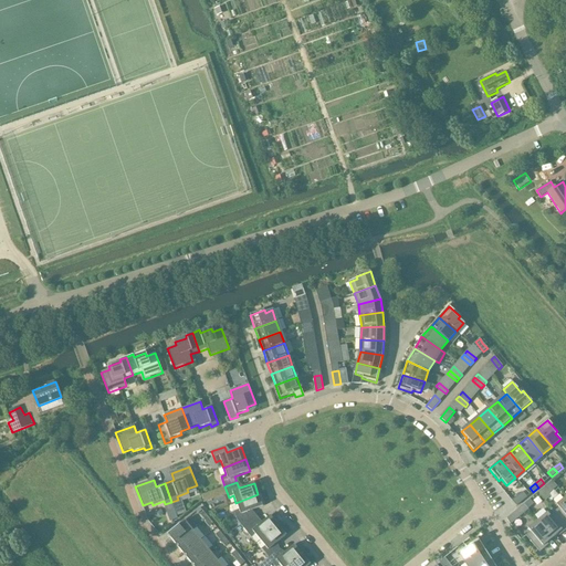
[(543,488),(538,492),(546,501),(551,496),(548,494),(543,488)]
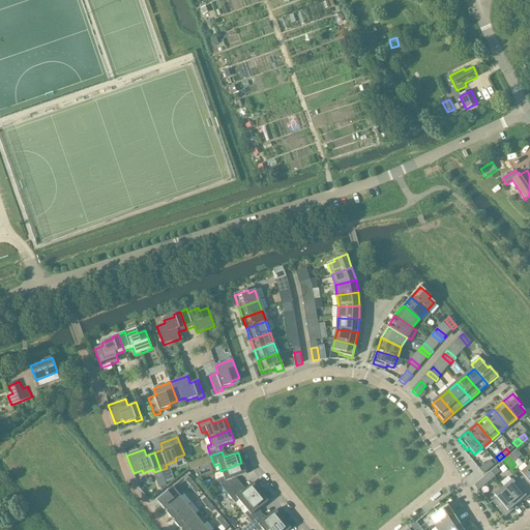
[(489,461),(479,469),(483,474),(493,466),(489,461)]
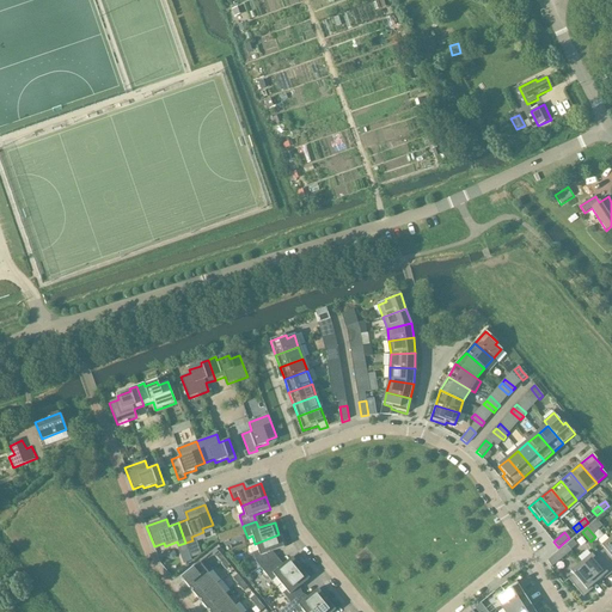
[(225,533),(218,536),(220,544),(227,542),(225,533)]
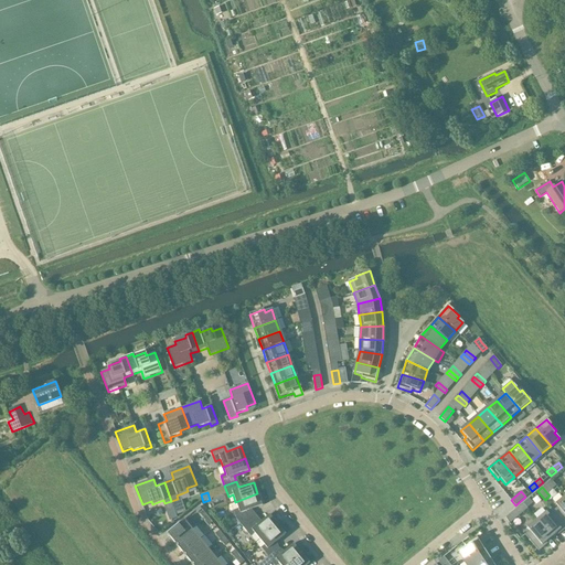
[(257,493),(235,502),(238,509),(233,511),(236,520),(241,524),(251,519),(247,511),(262,505),(257,493)]
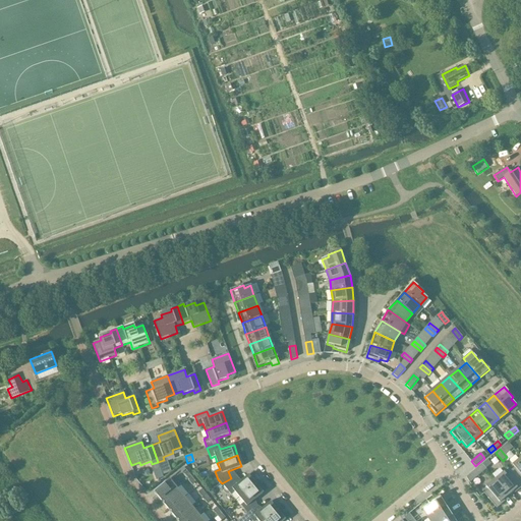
[(510,471),(520,483),(520,457),(512,465),(514,468),(510,471)]
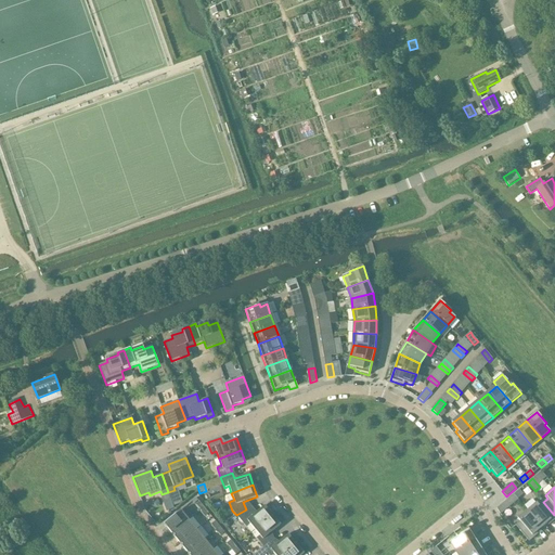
[(519,490),(514,494),(517,499),(523,494),(519,490)]
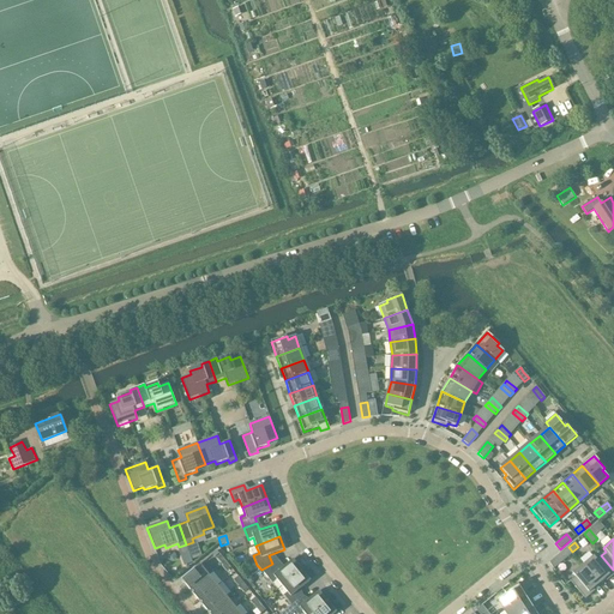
[(569,547),(557,557),(561,563),(573,553),(572,552),(569,547)]
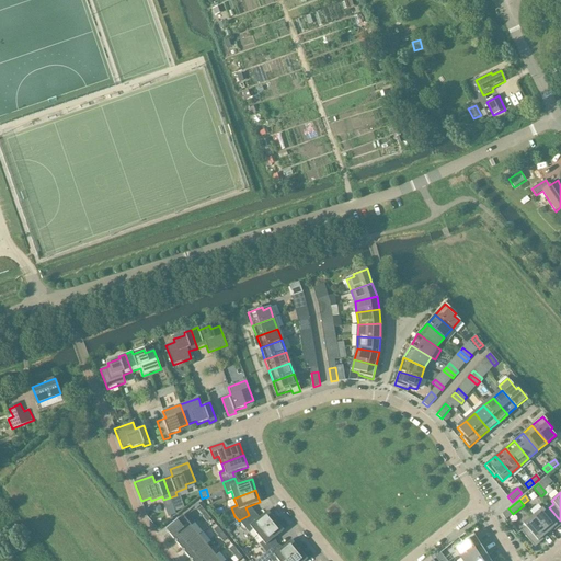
[(202,517),(206,513),(202,507),(197,511),(202,517)]
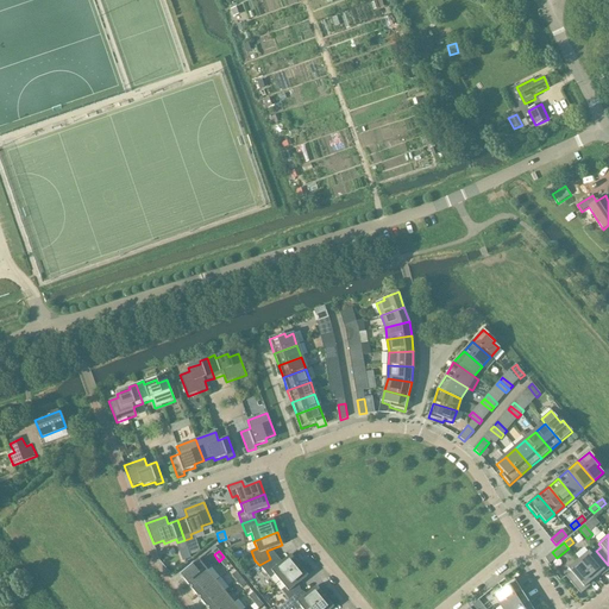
[(602,576),(608,570),(608,565),(596,551),(591,554),(589,551),(578,560),(595,579),(601,575),(602,576)]
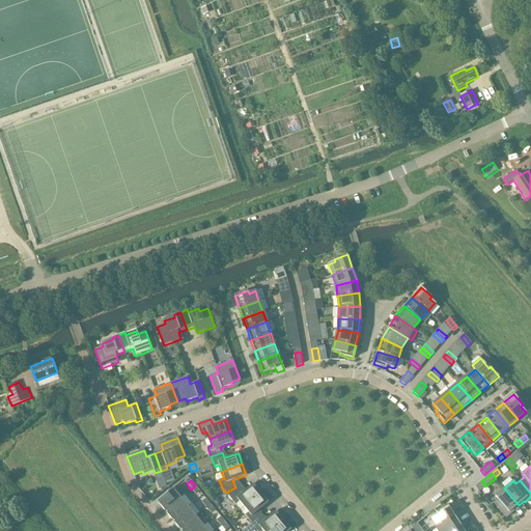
[(240,502),(244,507),(261,493),(253,484),(242,493),(236,486),(235,487),(226,493),(235,505),(240,502)]
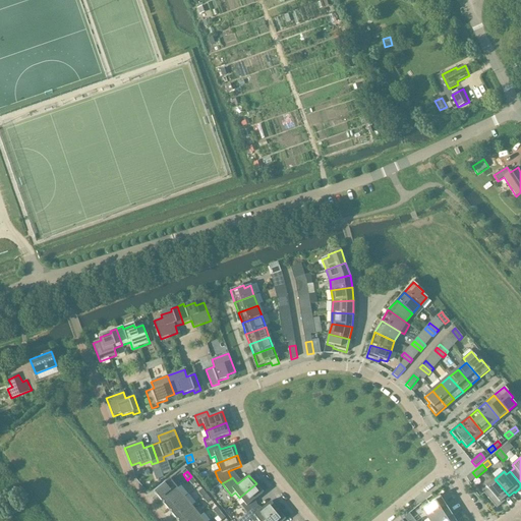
[(196,482),(191,476),(187,480),(188,480),(192,485),(196,482)]
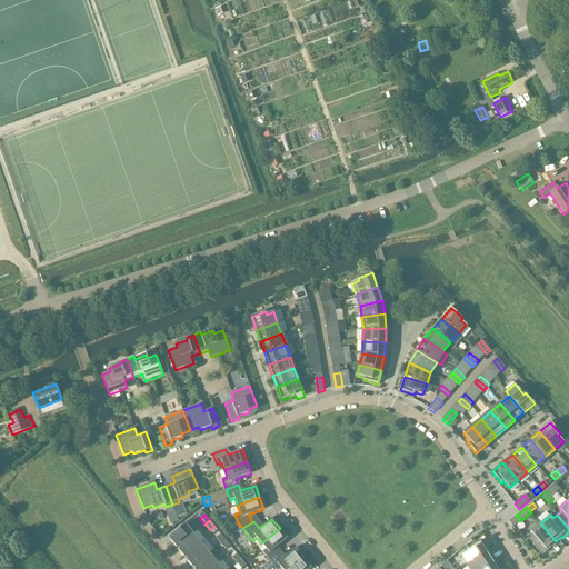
[(168,538),(177,548),(193,533),(186,523),(168,538)]
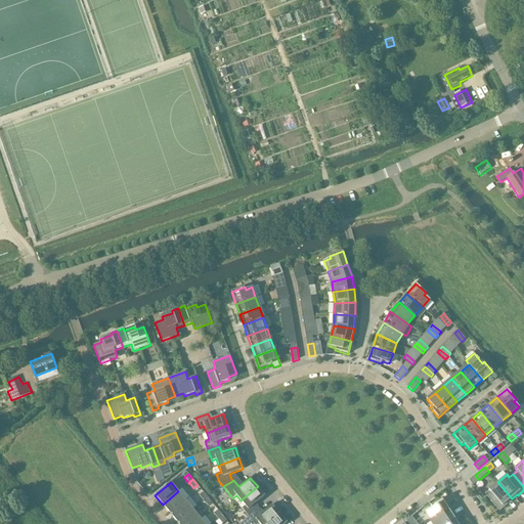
[(512,498),(497,482),(488,489),(491,492),(486,496),(499,512),(508,505),(507,503),(512,498)]
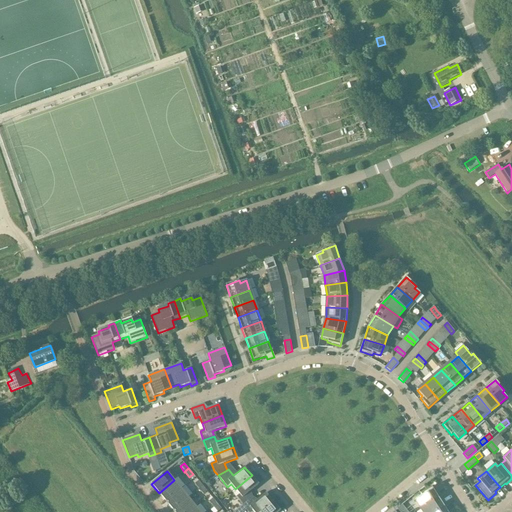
[(252,475),(235,489),(240,494),(236,497),(242,505),(251,498),(248,493),(259,484),(252,475)]
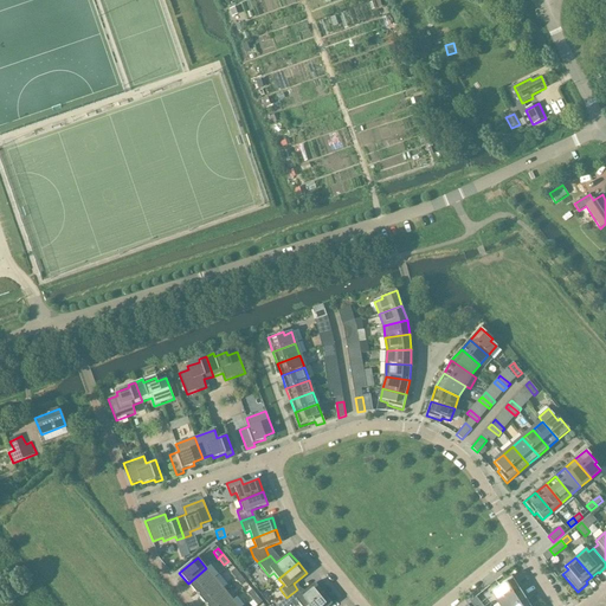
[(197,593),(214,579),(206,568),(188,584),(197,593)]
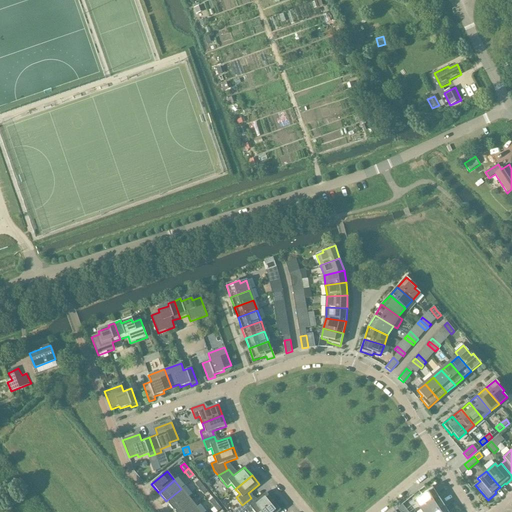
[(199,489),(203,486),(198,481),(194,484),(199,489)]
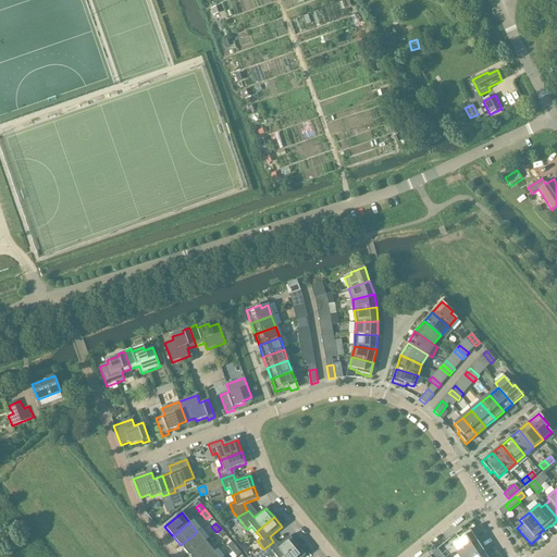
[(225,534),(221,529),(217,532),(221,537),(225,534)]
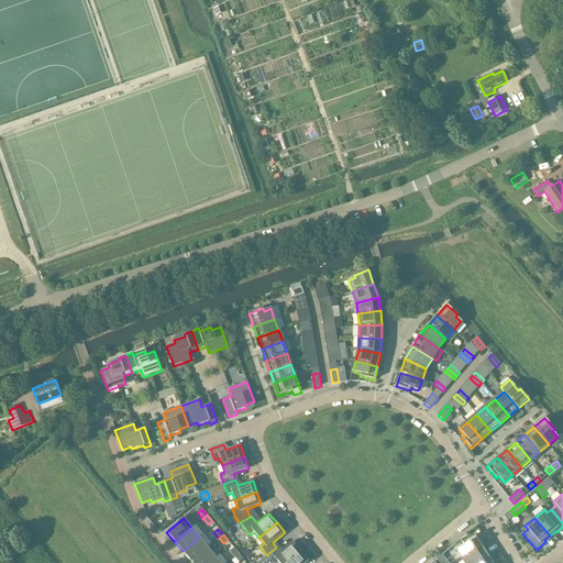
[(456,550),(463,560),(483,548),(475,536),(462,543),(464,545),(456,550)]
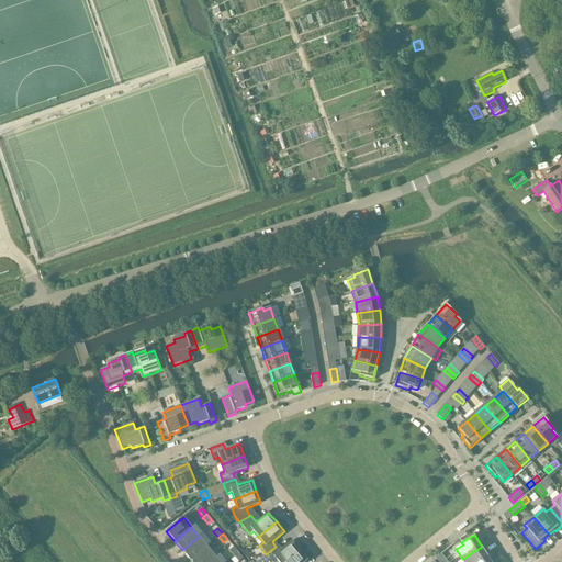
[(190,560),(208,547),(199,537),(182,550),(190,560)]
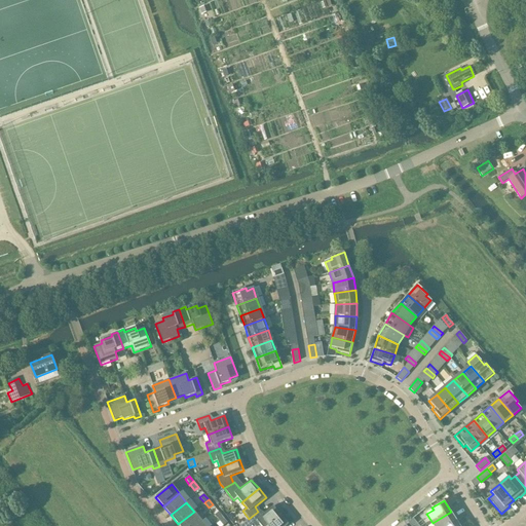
[(262,516),(258,512),(249,519),(254,525),(256,525),(259,524),(260,525),(267,525),(280,516),(273,506),(262,516)]
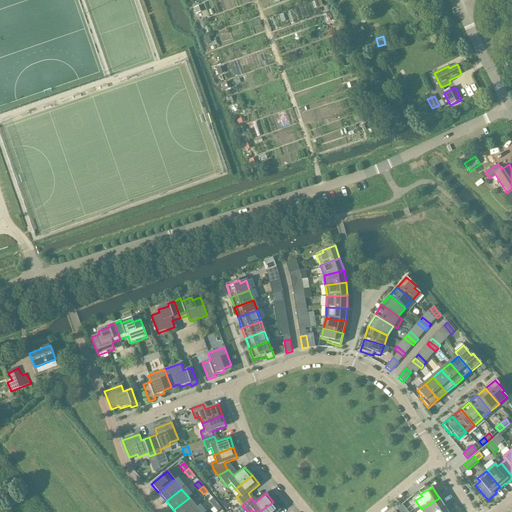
[(174,511),(189,511),(196,506),(189,498),(173,510),(174,511)]
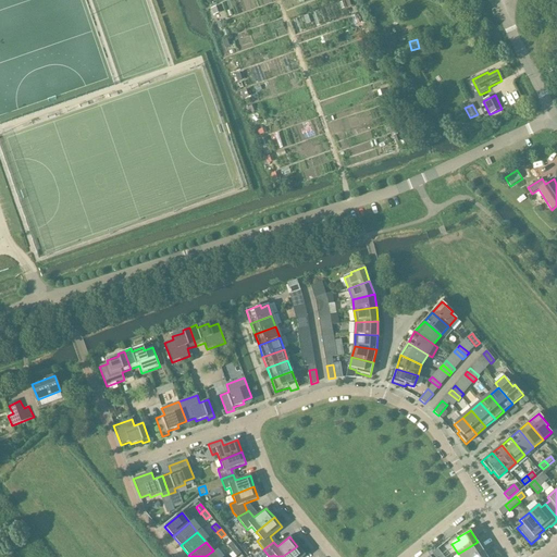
[(232,552),(236,548),(232,542),(227,546),(232,552)]
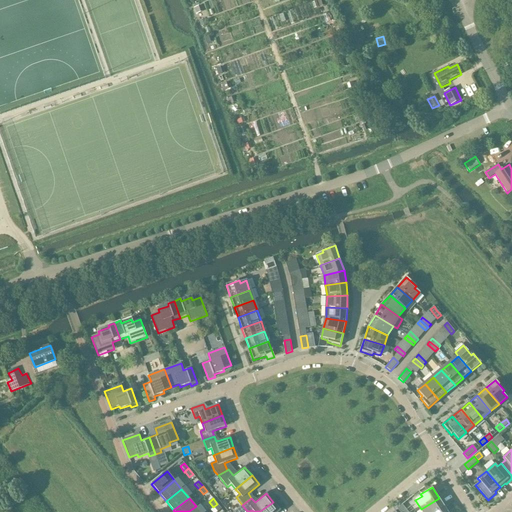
[(421,509),(423,511),(436,511),(444,507),(439,498),(421,509)]
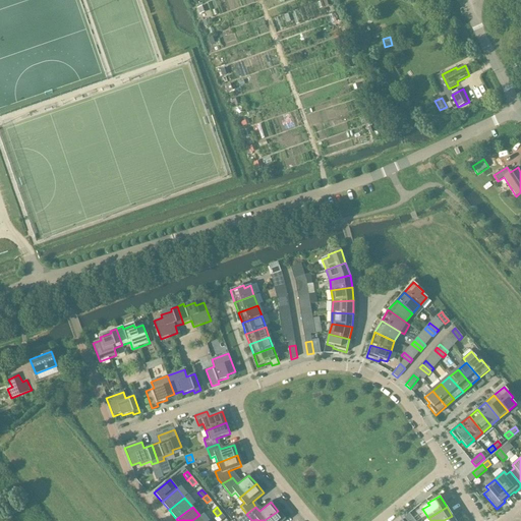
[(278,511),(265,520),(284,520),(286,520),(278,511)]
